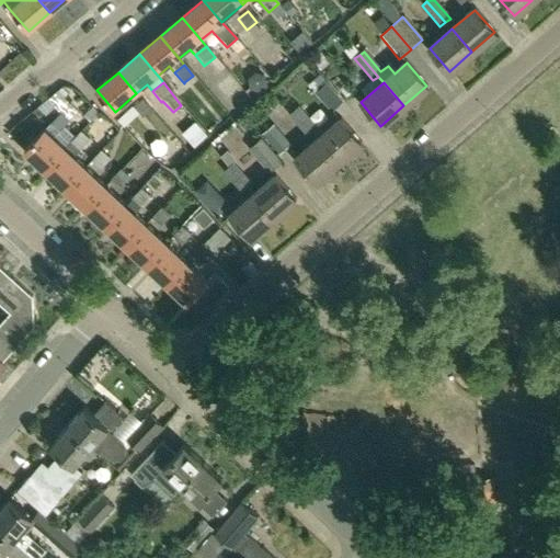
[(345,105),(328,84),(316,95),(334,116),(345,105)]
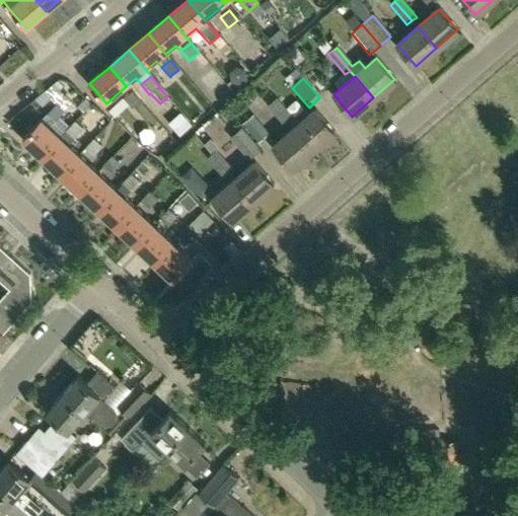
[(130,93),(123,100),(131,109),(131,111),(139,103),(130,93)]
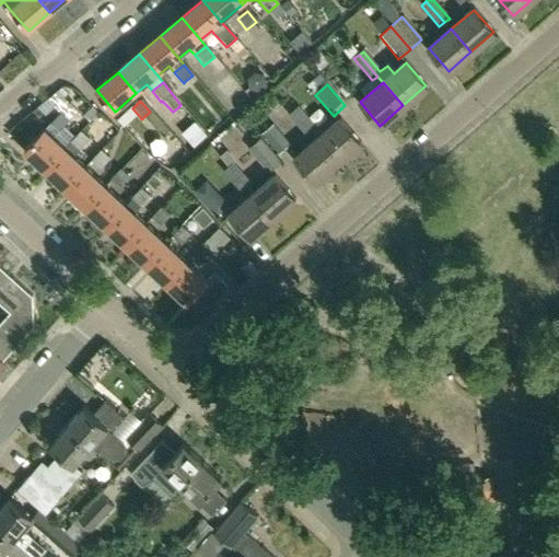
[(316,128),(299,107),(293,112),(311,131),(316,128)]
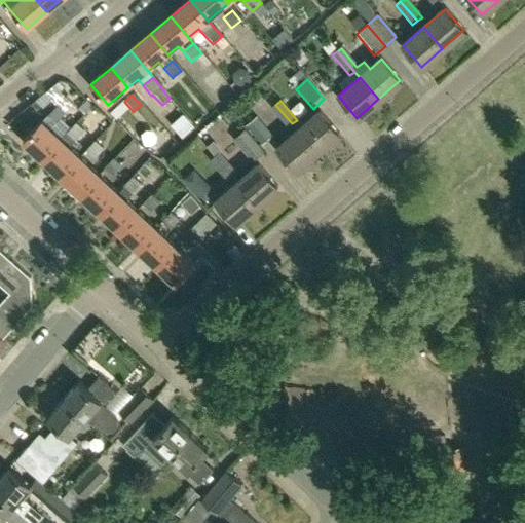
[(292,123),(275,105),(270,108),(287,127),(292,123)]
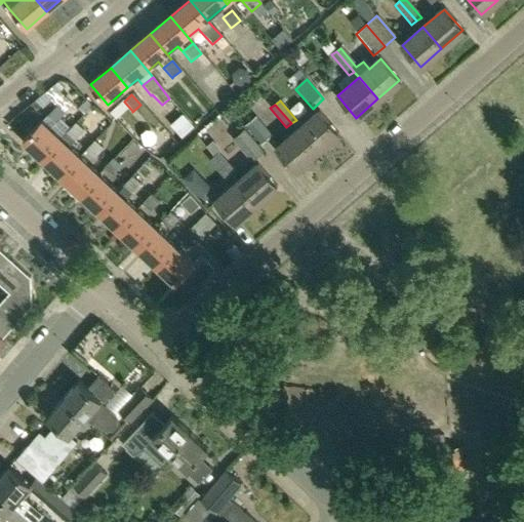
[(22,142),(41,160),(61,139),(52,133),(61,126),(56,123),(65,115),(56,106),(41,122),(22,142)]
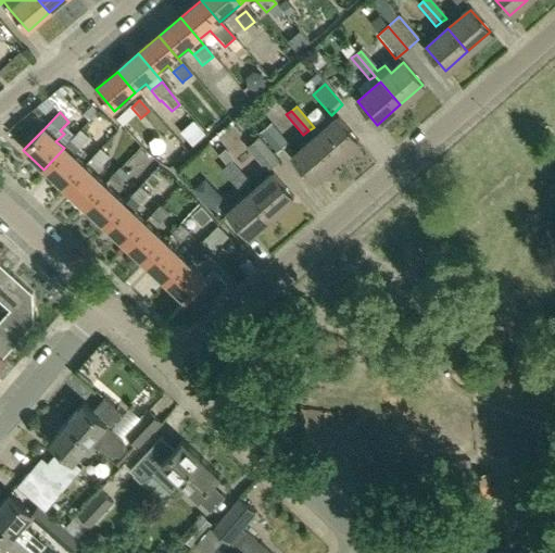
[(316,138),(336,161),(357,141),(338,118),(316,138)]
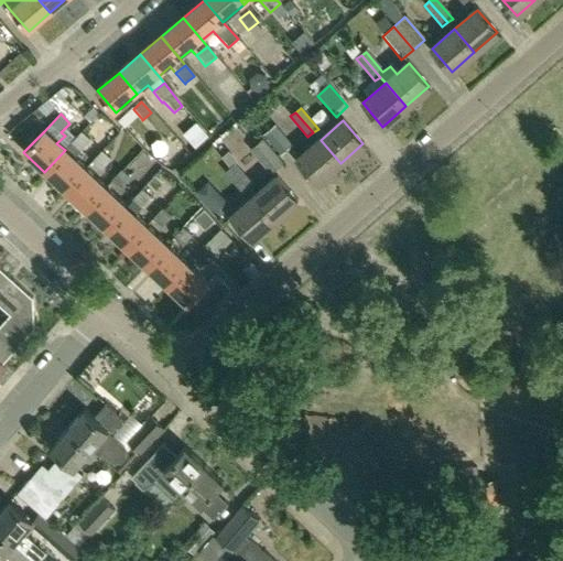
[(292,148),(274,127),(262,137),(280,158),(292,148)]
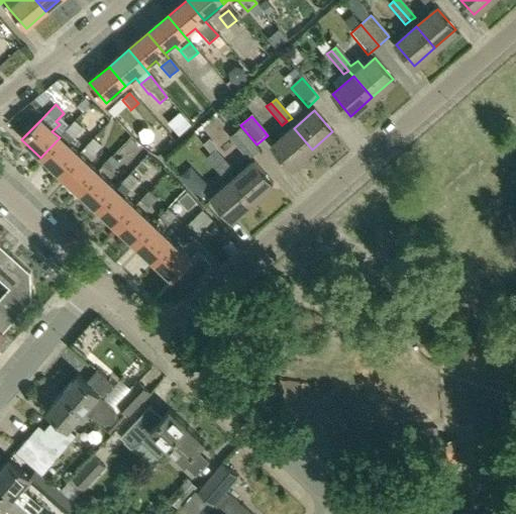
[(74,139),(83,130),(74,122),(65,131),(74,139)]
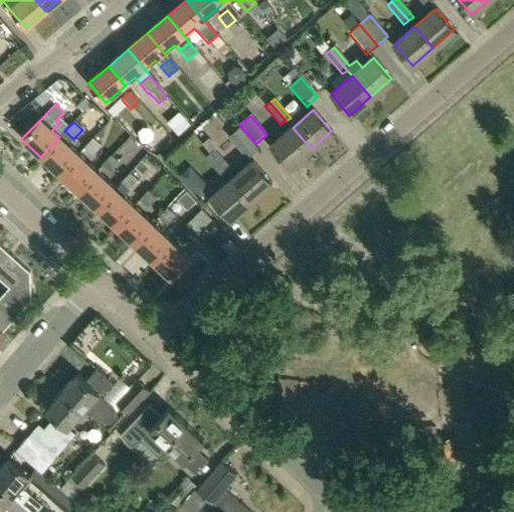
[(290,167),(311,149),(293,128),(272,146),(290,167)]
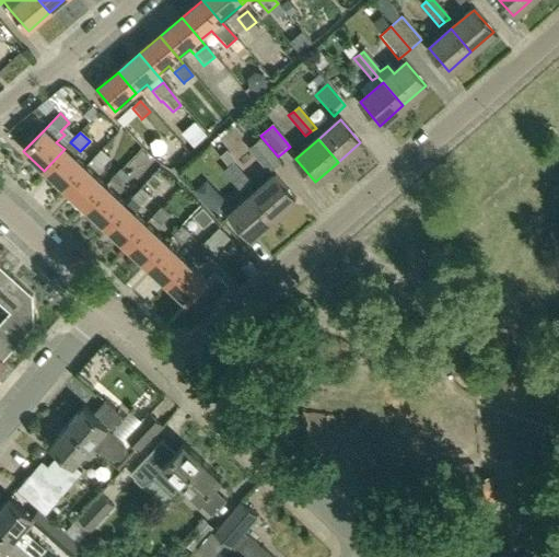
[(278,162),(260,141),(248,152),(266,172),(278,162)]
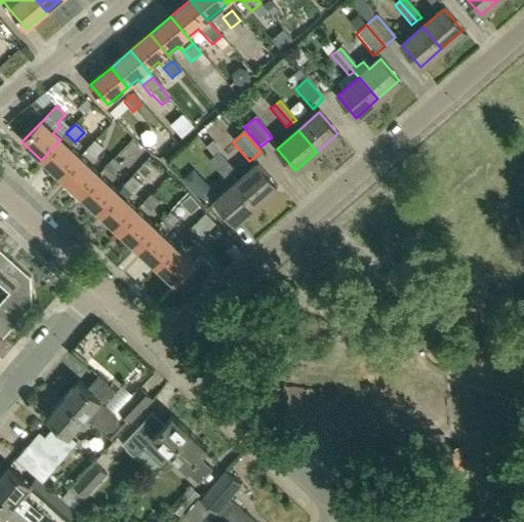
[(61,139),(41,160),(61,177),(79,158),(61,139)]
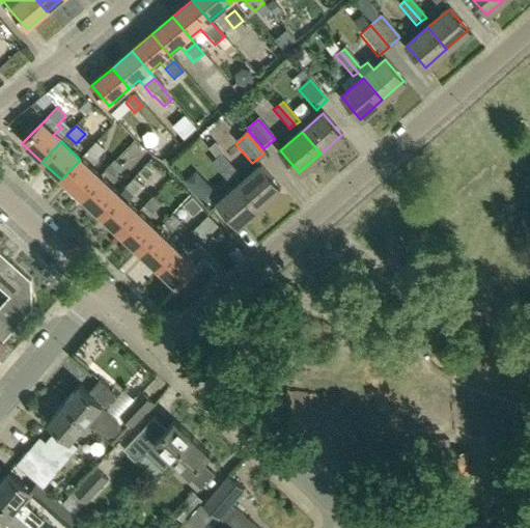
[(105,153),(94,143),(85,153),(94,162),(105,153)]
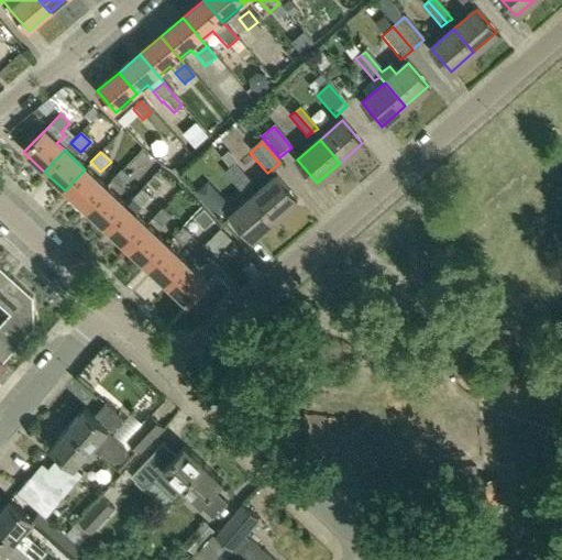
[(253,186),(234,164),(229,168),(248,189),(253,186)]
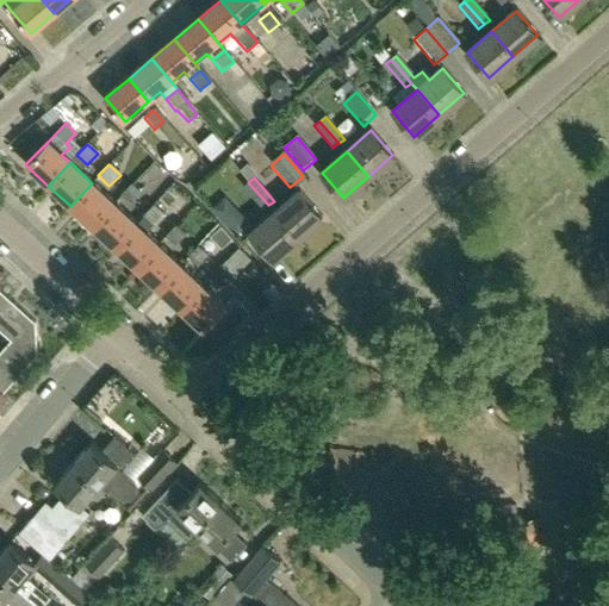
[(268,205),(248,182),(242,187),(263,210),(268,205)]
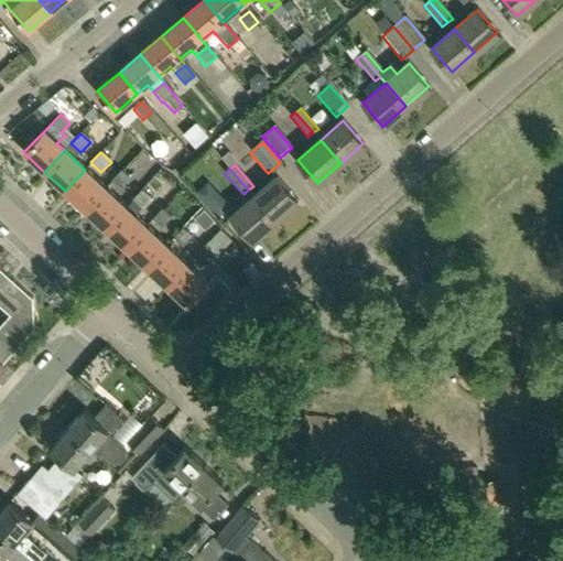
[(65,191),(86,211),(106,189),(105,187),(85,170),(65,191)]
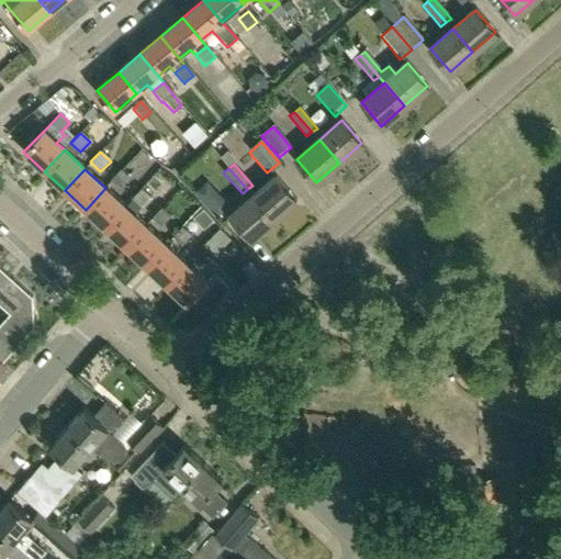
[(130,179),(120,169),(110,180),(120,190),(130,179)]
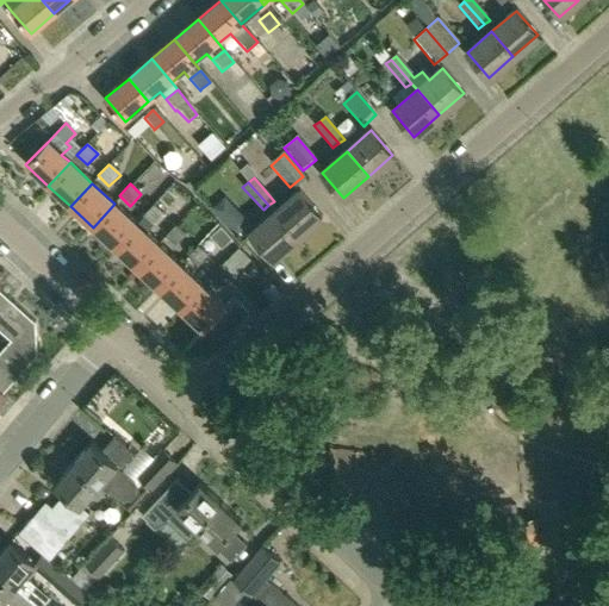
[(275,213),(297,239),(322,218),(300,192),(275,213)]
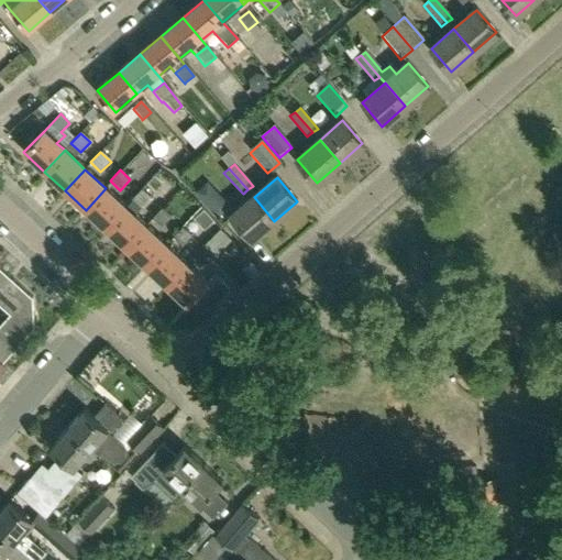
[(207,184),(195,194),(212,213),(224,204),(207,184)]
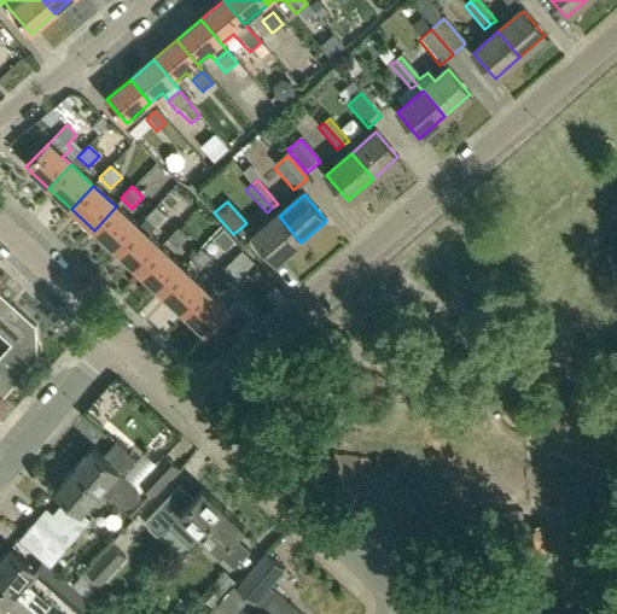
[(94,231),(116,251),(138,227),(116,206),(94,231)]
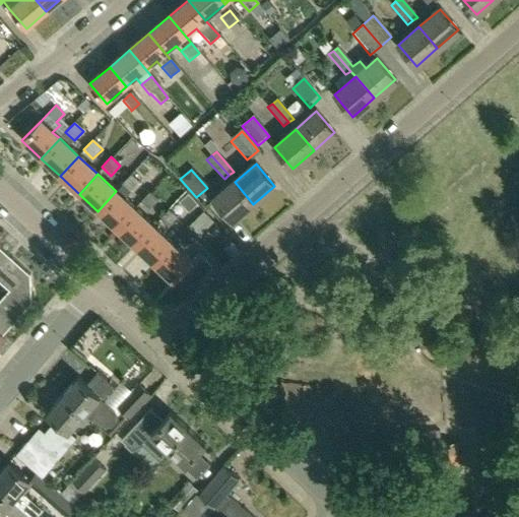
[(130,175),(121,184),(122,185),(130,193),(139,184),(130,175)]
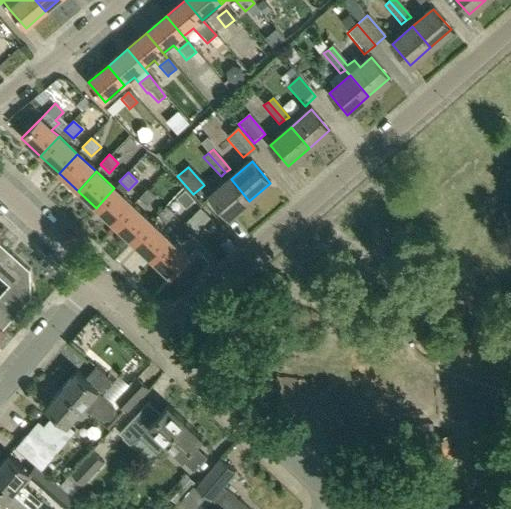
[(249,201),(231,179),(210,196),(229,218),(249,201)]
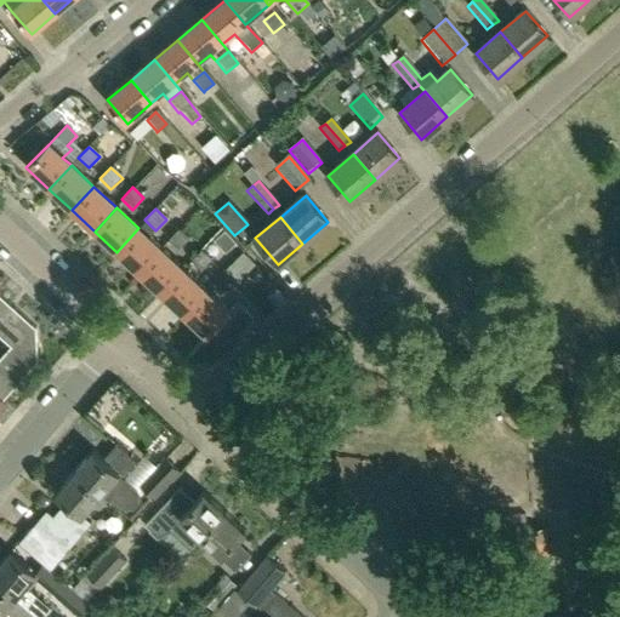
[(146,221),(138,228),(148,238),(149,238),(155,230),(146,221)]
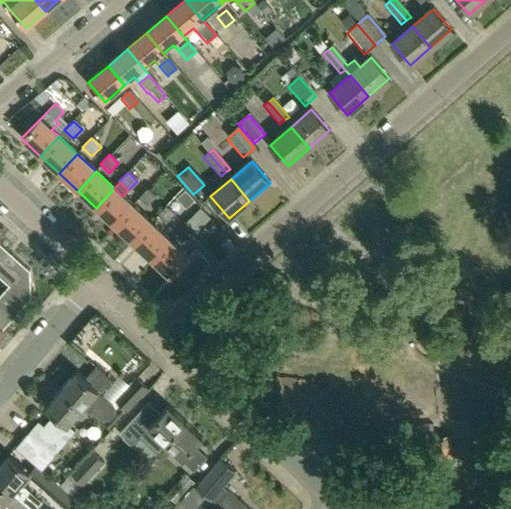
[(114,188),(96,208),(115,225),(133,206),(123,196),(122,196),(114,188)]
